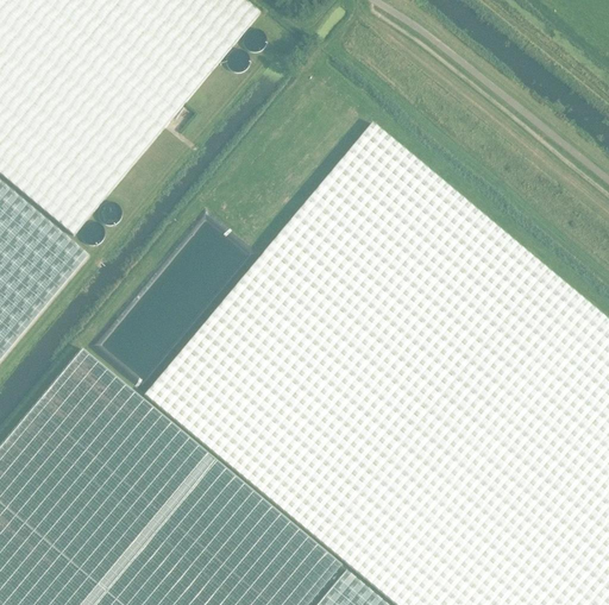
[(0,0),(0,172),(73,234),(259,13),(244,0),(0,0)]
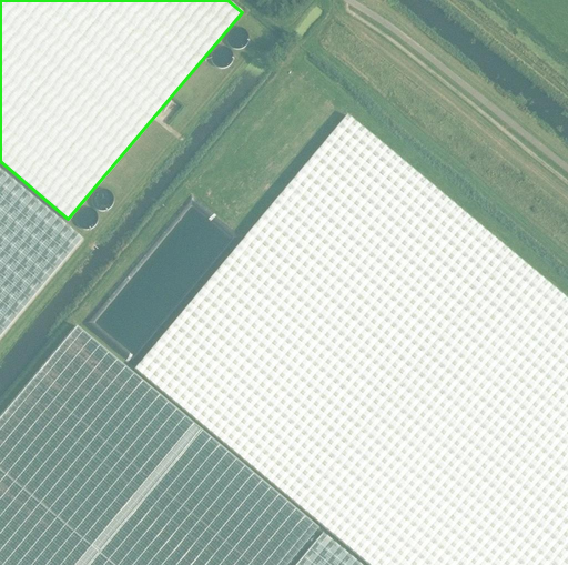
[(567,564),(567,298),(347,113),(135,366),(141,372),(372,564),(567,564)]
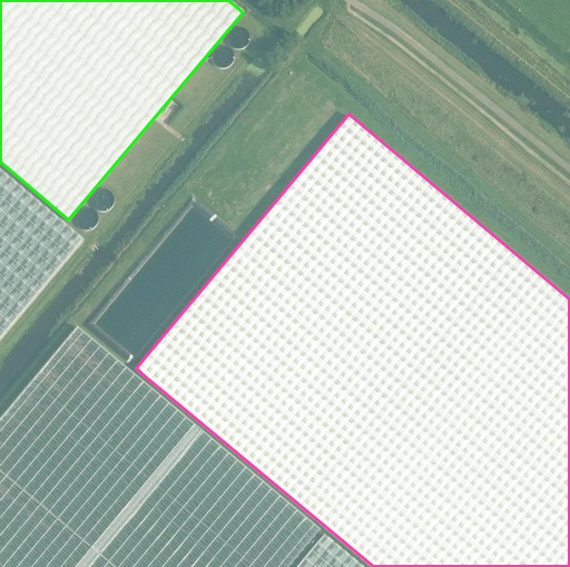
[(0,170),(0,338),(82,240),(0,170)]
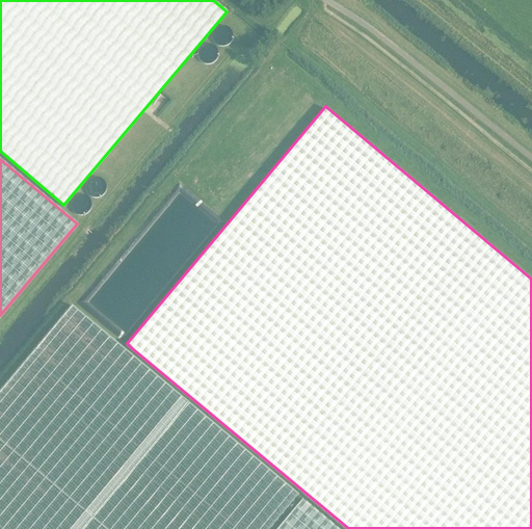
[(0,528),(267,528),(298,493),(294,488),(73,303),(0,390),(0,528)]
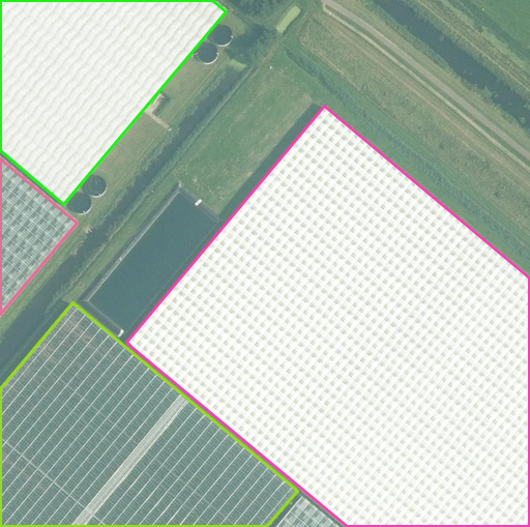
[(339,526),(301,495),(274,526),(339,526)]
